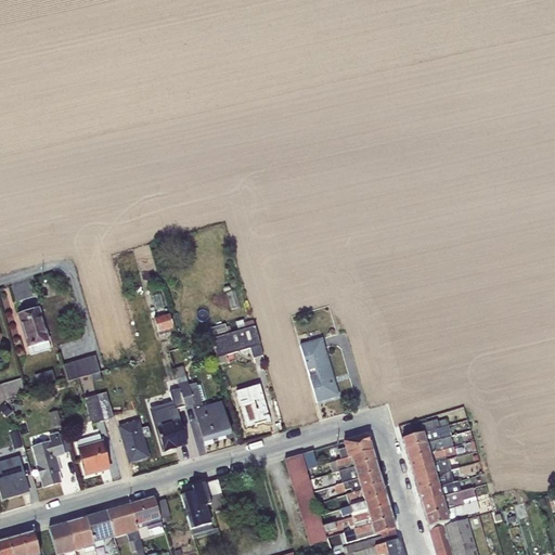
[(234,291),(227,293),(232,310),(240,308),(234,291)]
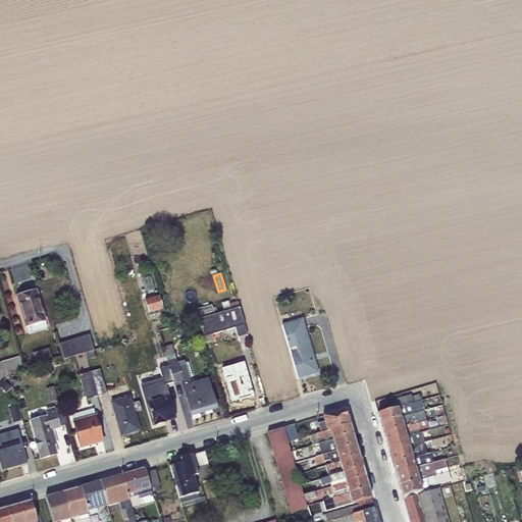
[(36,291),(16,297),(25,327),(28,333),(47,328),(45,322),(46,321),(36,291)]
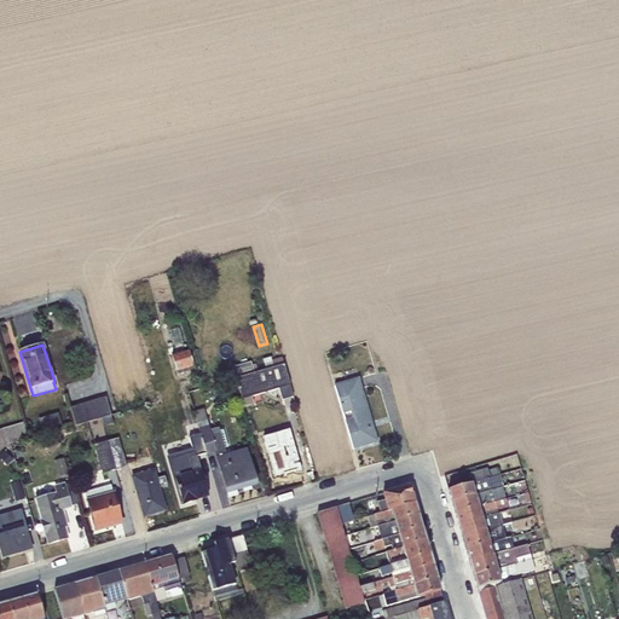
[(194,369),(189,352),(189,351),(172,356),(177,374),(194,369)]
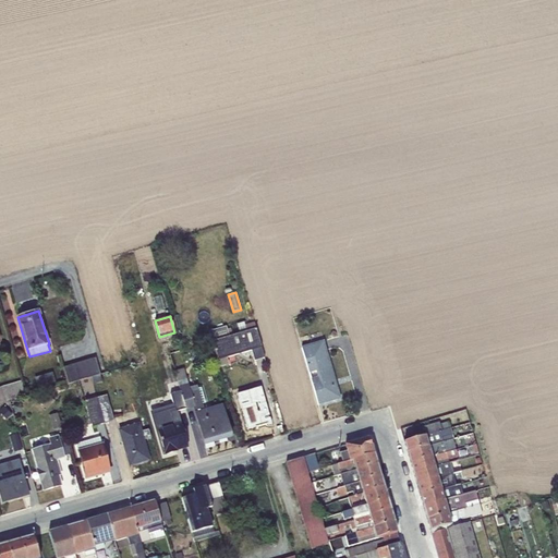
[(170,317),(174,332),(179,331),(174,316),(170,317)]
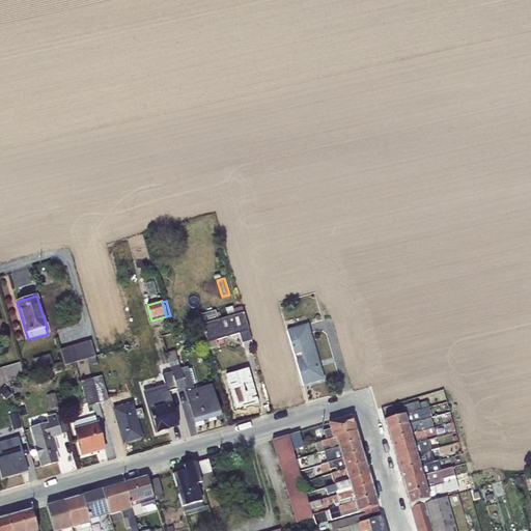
[(231,306),(225,308),(228,317),(243,313),(241,306),(232,309),(231,306)]
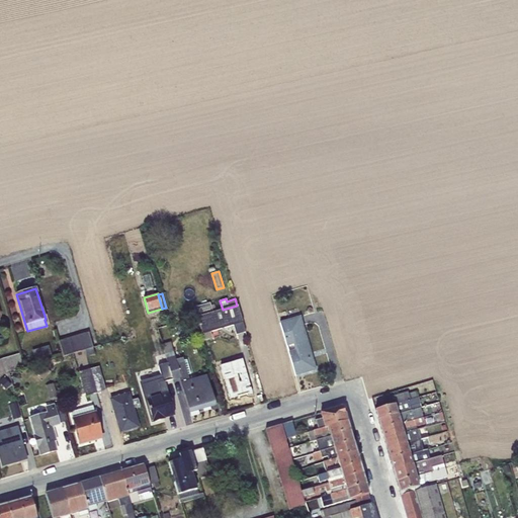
[(212,313),(209,303),(193,308),(195,318),(197,317),(212,313)]
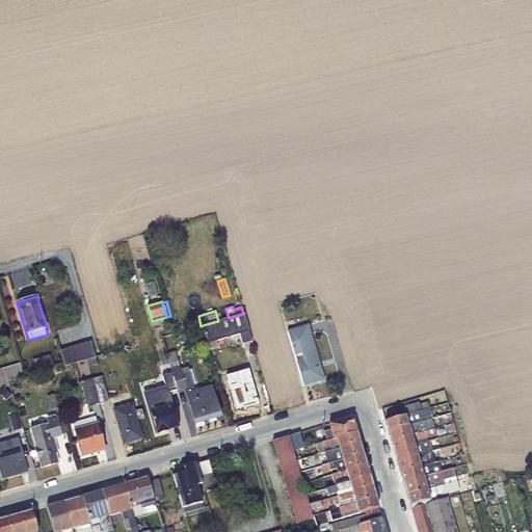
[(218,321),(203,325),(208,343),(239,335),(242,344),(251,342),(243,314),(229,318),(218,321)]
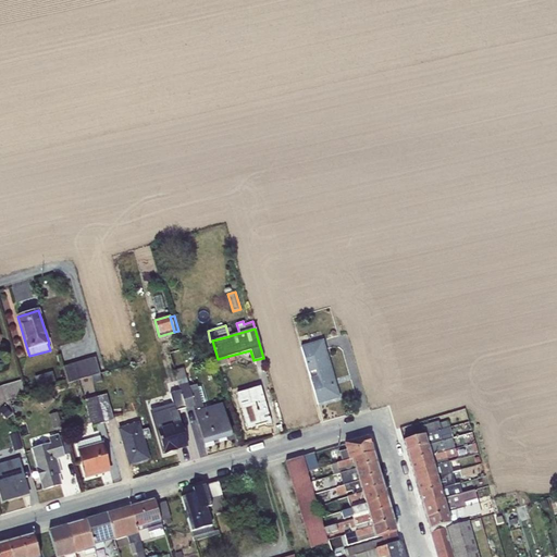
[(322,341),(300,347),(308,372),(314,371),(317,376),(310,379),(317,404),(318,404),(318,405),(319,404),(320,404),(339,398),(322,341)]
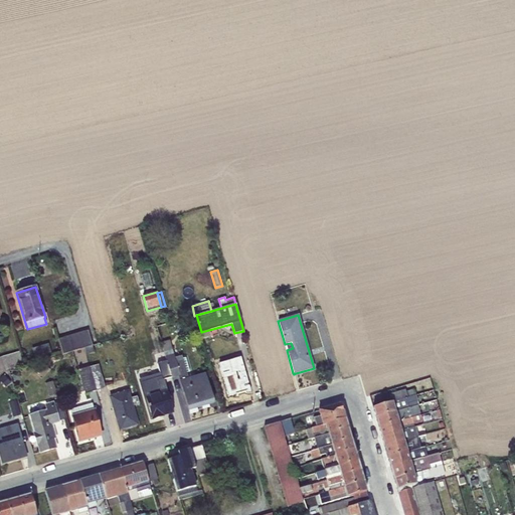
[(88,330),(57,339),(62,354),(93,345),(88,330)]
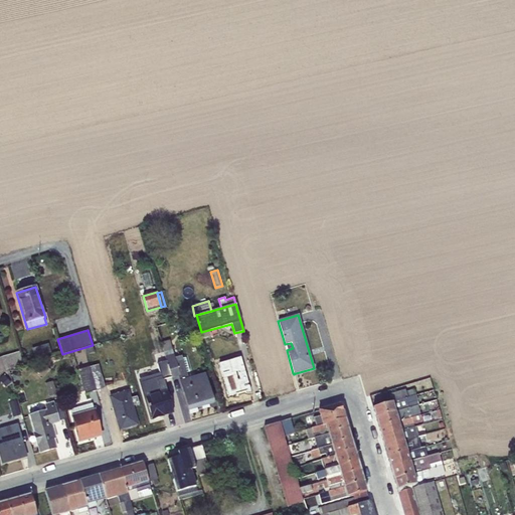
[(166,362),(171,377),(171,378),(178,376),(179,381),(188,409),(208,403),(207,400),(211,398),(212,402),(213,402),(205,373),(188,378),(186,372),(189,372),(185,358),(182,359),(181,356),(174,358),(169,340),(161,342),(166,362)]
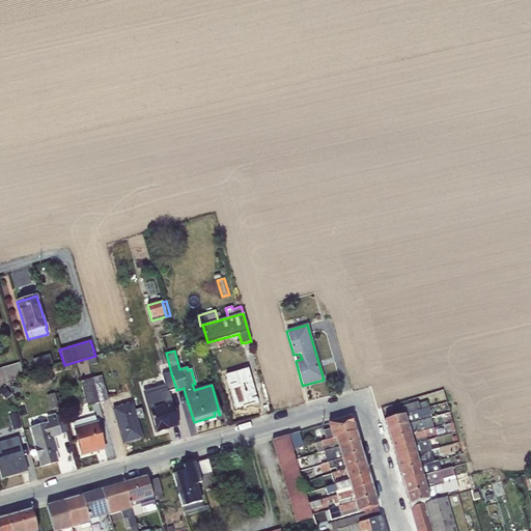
[(50,355),(32,360),(35,369),(53,364),(50,355)]
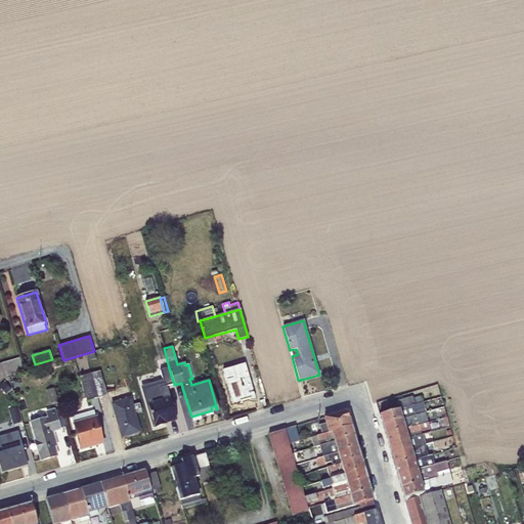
[(19,358),(0,363),(0,379),(24,373),(19,358)]
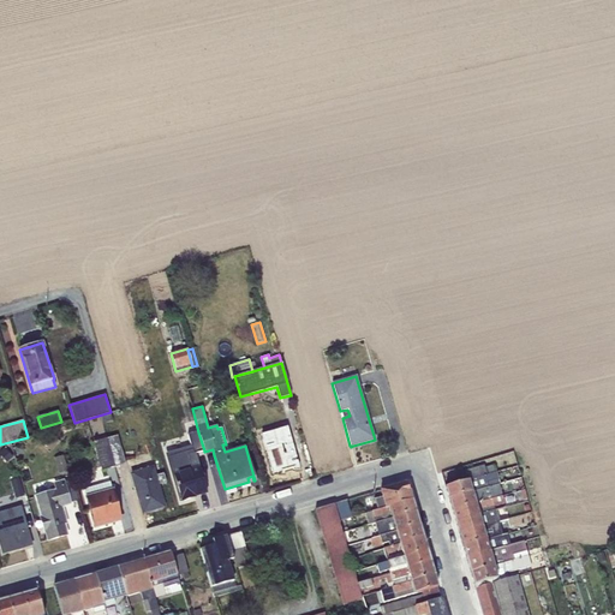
[(191,446),(192,449),(167,457),(180,502),(181,502),(195,499),(193,496),(207,493),(199,469),(192,470),(189,455),(195,454),(204,451),(198,433),(187,435),(191,446)]
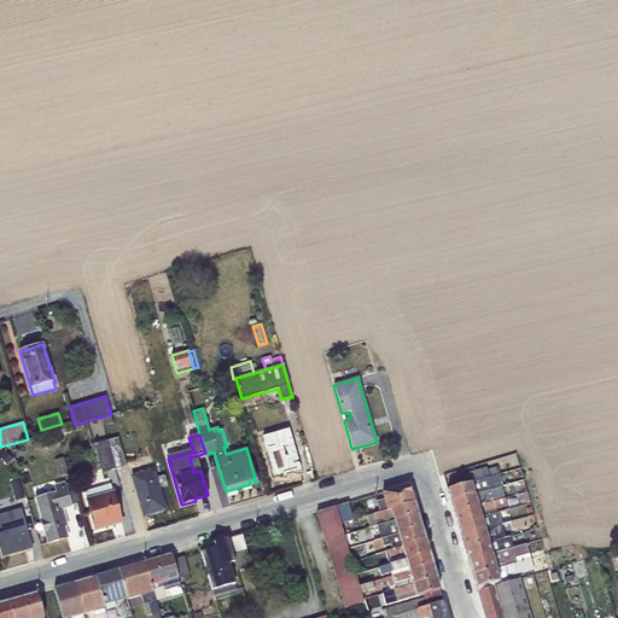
[(51,436),(44,445),(52,454),(60,444),(51,436)]
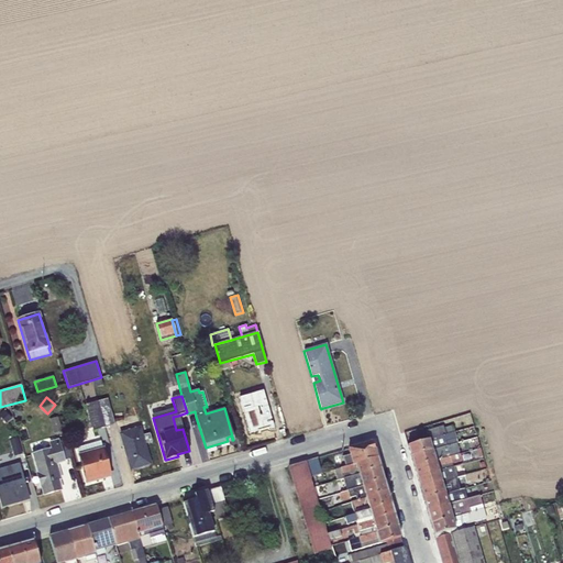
[(105,427),(98,401),(97,398),(85,401),(92,430),(105,427)]
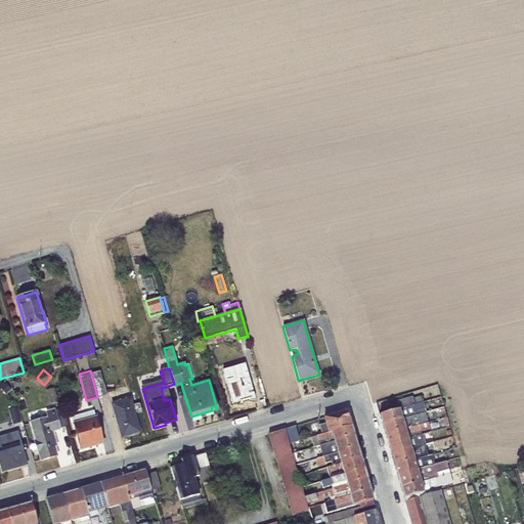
[(99,372),(91,374),(97,397),(106,394),(99,372)]
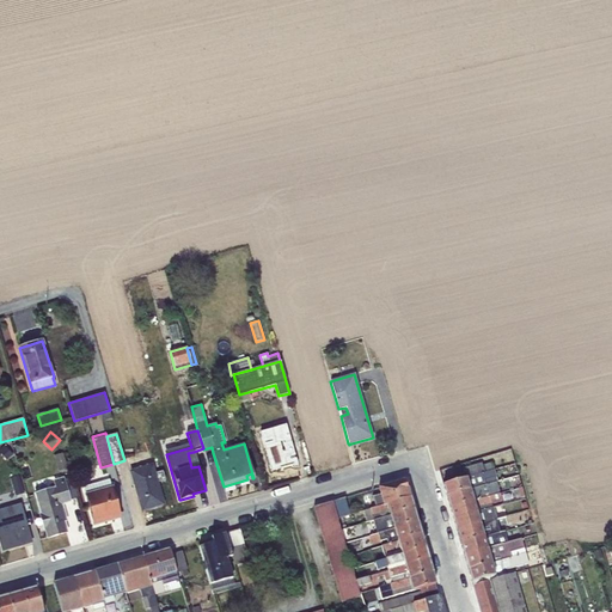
[(166,454),(191,447),(190,444),(164,452),(178,501),(181,500),(179,500),(166,454)]
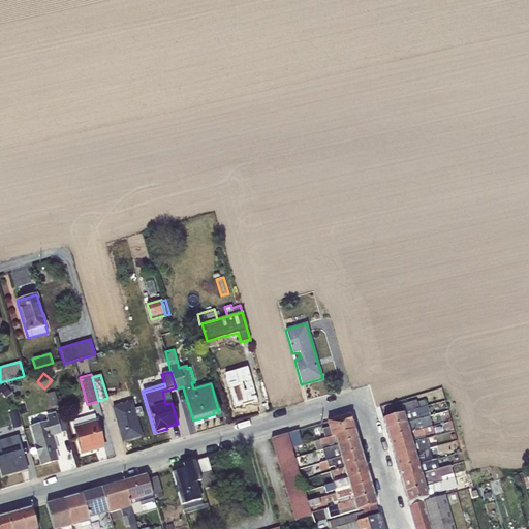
[(3,385),(0,389),(0,392),(5,398),(10,394),(3,385)]
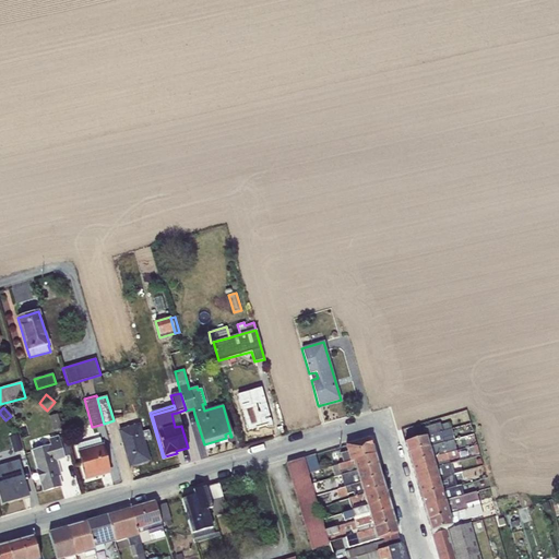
[(175,427),(181,426),(177,413),(171,414),(175,427)]
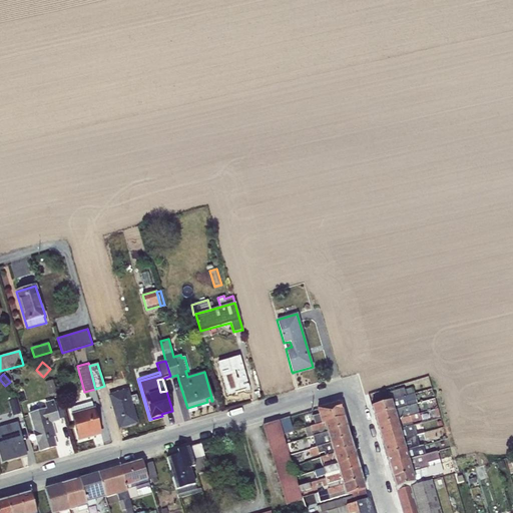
[(53,380),(45,382),(49,395),(56,393),(53,380)]
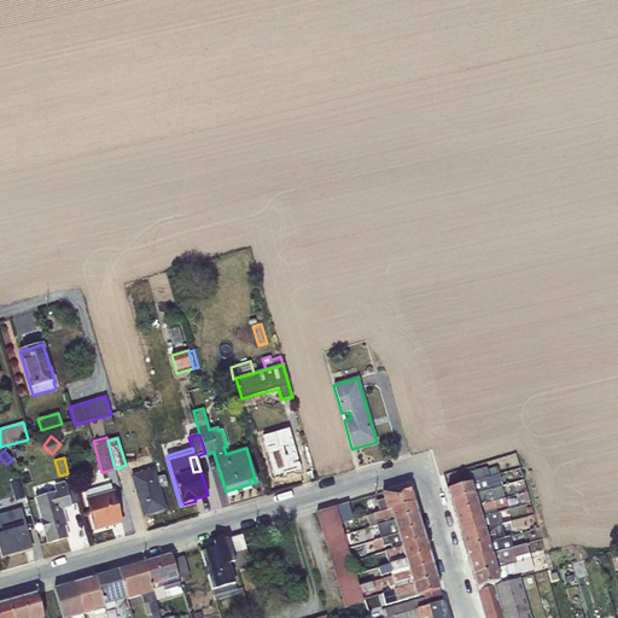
[(161,488),(157,478),(155,468),(152,468),(150,460),(135,465),(138,471),(138,473),(132,476),(144,516),(164,509),(158,488),(161,488)]
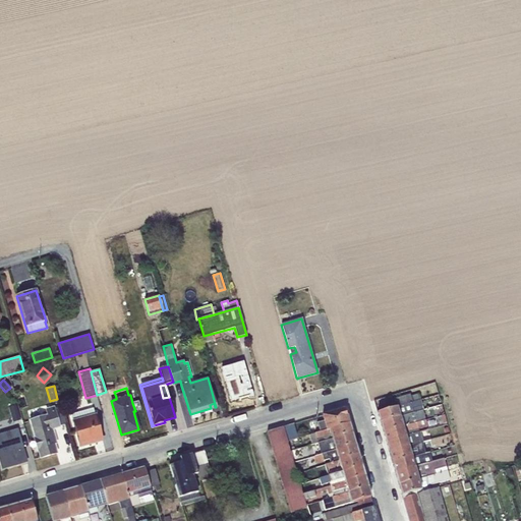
[(378,413),(420,401),(418,394),(410,396),(410,394),(394,399),(394,400),(375,406),(378,413)]
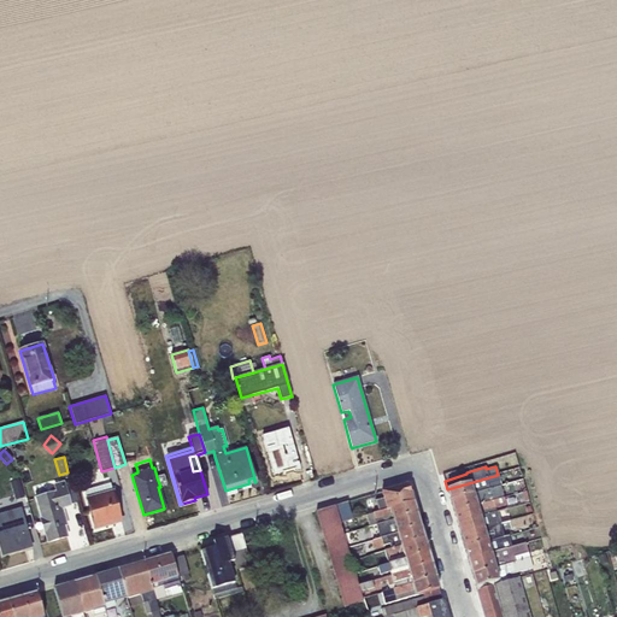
[(498,475),(447,489),(450,500),(501,486),(498,475)]
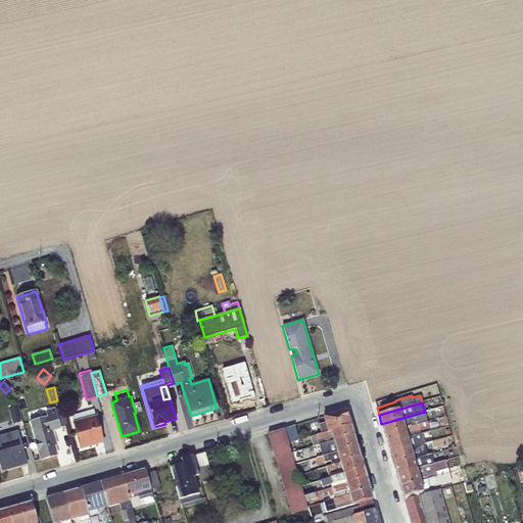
[(15,407),(8,409),(12,424),(20,422),(15,407)]
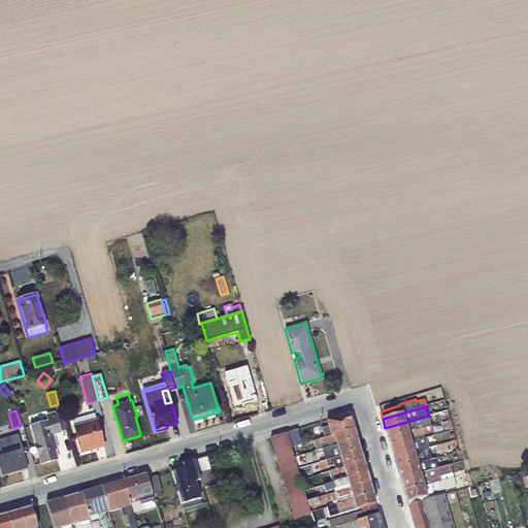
[(47,421),(29,426),(38,456),(39,456),(41,464),(58,459),(55,450),(58,449),(54,436),(61,434),(61,432),(56,415),(55,411),(45,415),(47,421)]
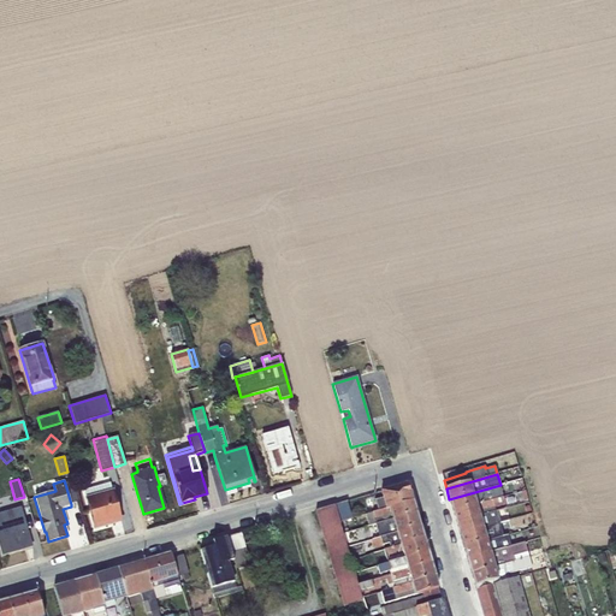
[(72,481),(65,484),(71,504),(78,502),(72,481)]
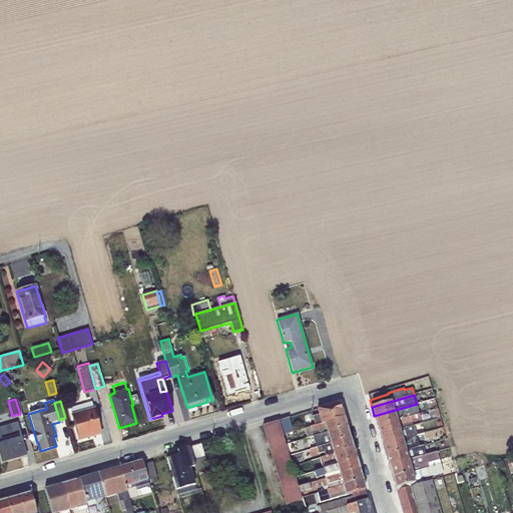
[(91,402),(70,408),(71,414),(70,415),(70,418),(72,417),(79,440),(100,434),(94,411),(95,410),(95,407),(93,408),(91,402)]
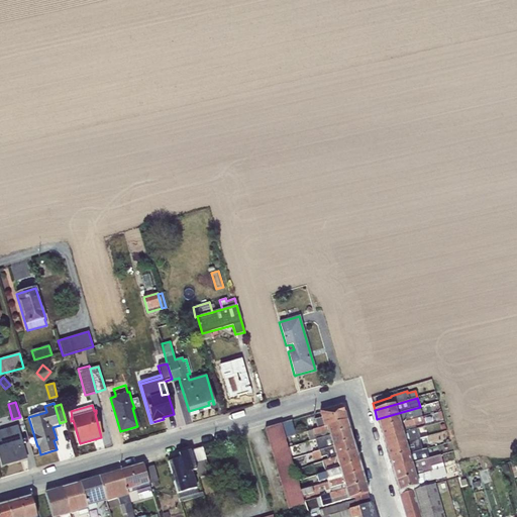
[(317,429),(345,420),(341,406),(319,412),(321,417),(314,419),(317,429)]
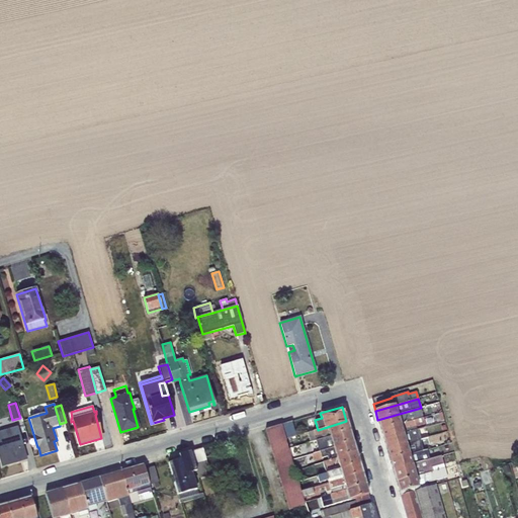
[(421,408),(377,420),(380,430),(423,418),(421,408)]
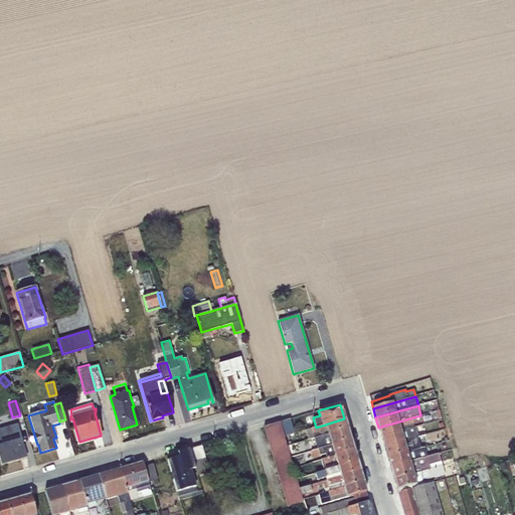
[(420,415),(378,427),(381,438),(414,427),(413,424),(422,421),(420,415)]
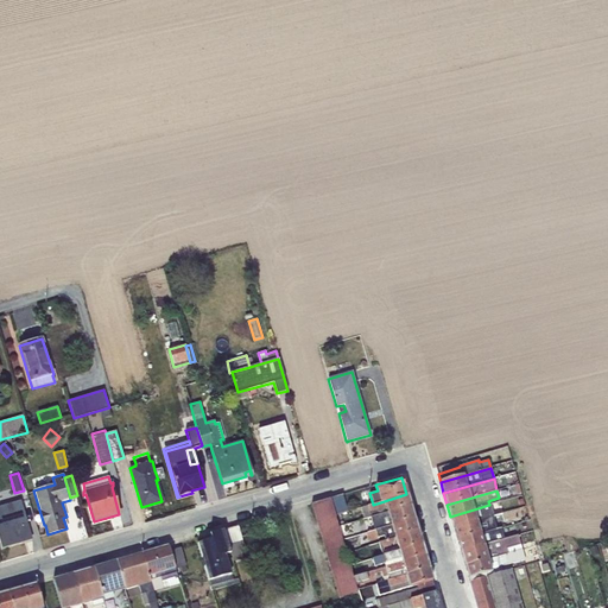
[(406,494),(373,505),(360,508),(363,520),(371,518),(410,506),(406,494)]
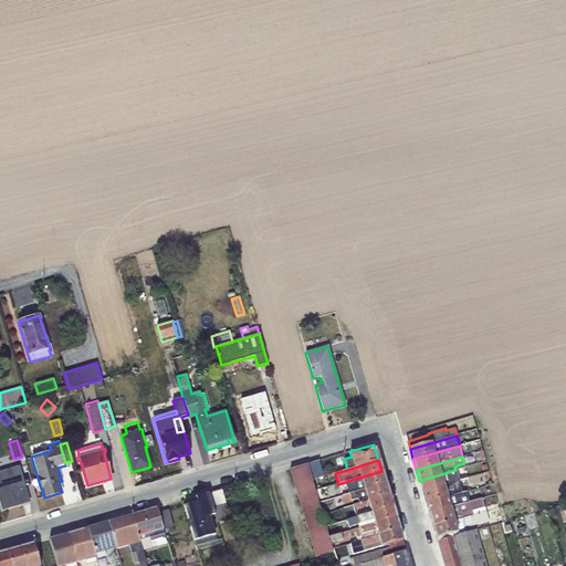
[(318,461),(307,464),(312,480),(323,477),(318,461)]
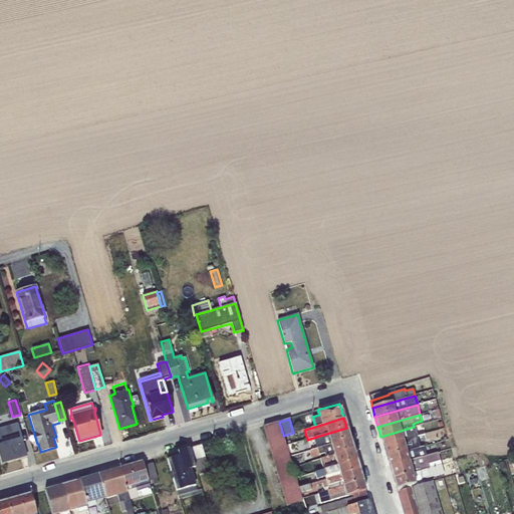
[(283,436),(279,422),(263,426),(287,506),(299,502),(302,501),(300,494),(298,488),(283,436)]
